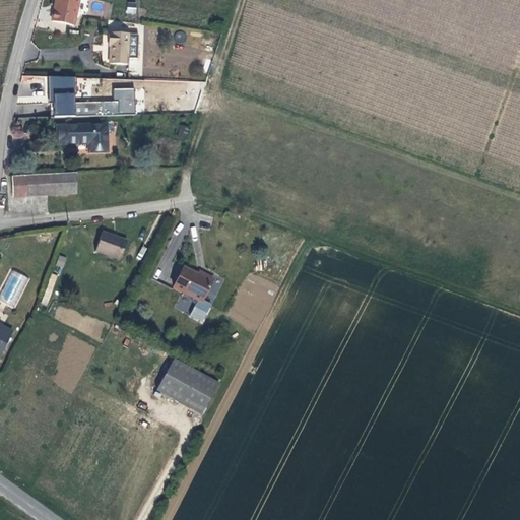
[(77,0),(75,0),(55,0),(51,24),(72,27),(77,0)]
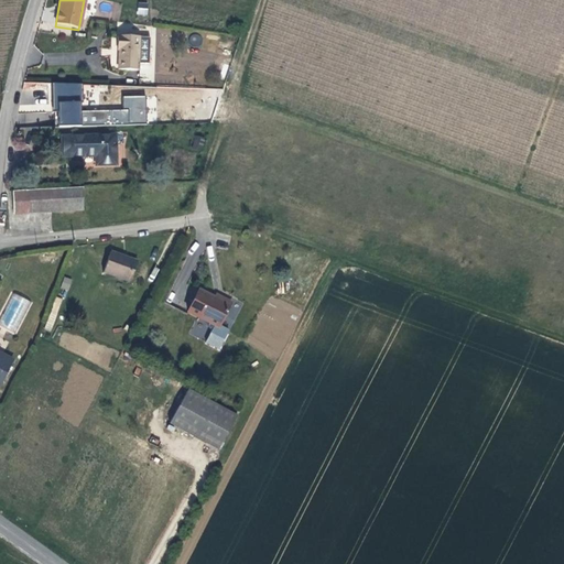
[(138,2),(137,14),(148,15),(149,3),(138,2)]
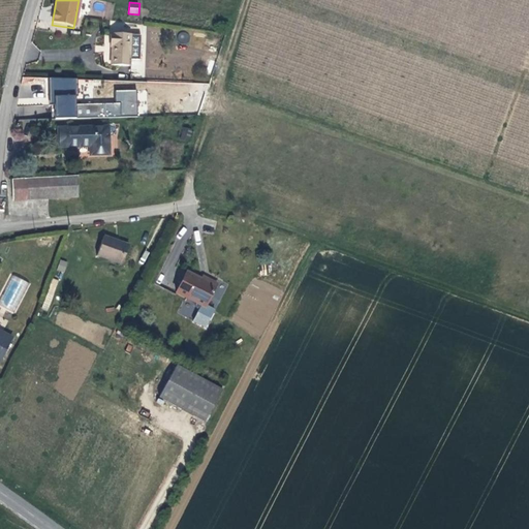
[(188,42),(188,33),(179,33),(178,42),(188,42)]
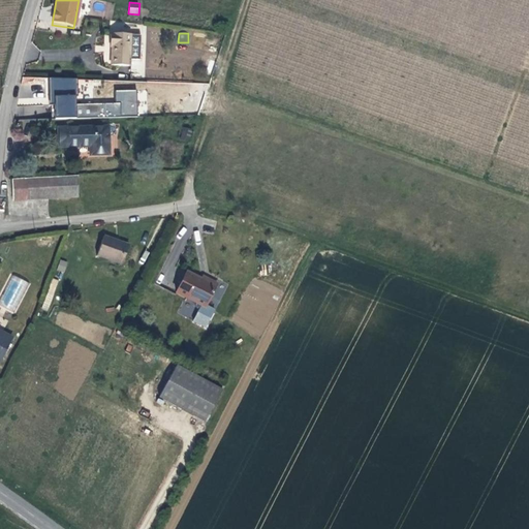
[(139,62),(141,36),(110,37),(110,50),(112,50),(112,67),(130,67),(130,62),(139,62)]
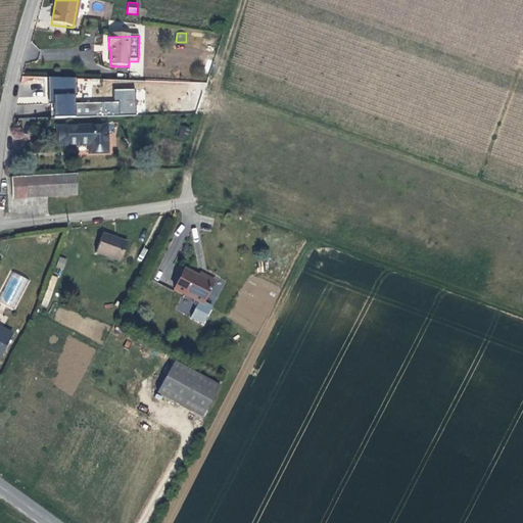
[(53,102),(53,117),(136,116),(136,88),(114,89),(114,101),(77,102),(76,77),(48,77),(48,102),(53,102)]
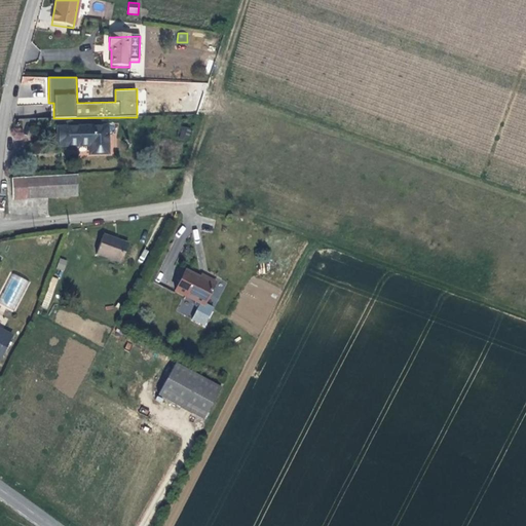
[(77,80),(77,102),(79,102),(79,91),(88,91),(100,91),(100,86),(114,86),(114,80),(77,80)]
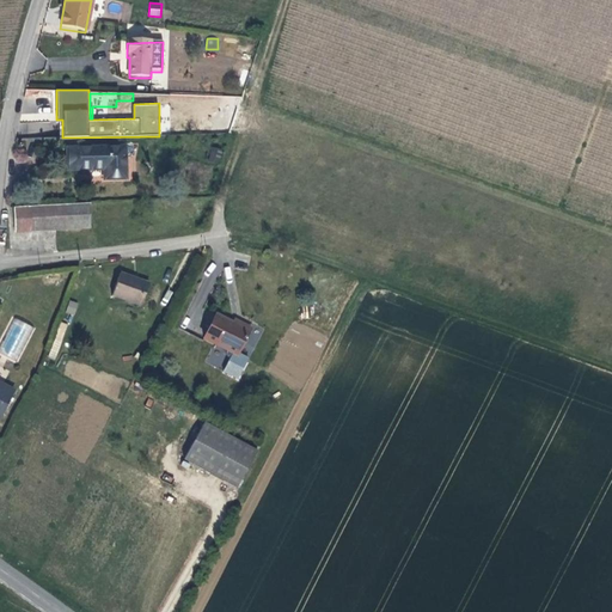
[(87,184),(109,183),(106,152),(50,154),(50,176),(72,175),(72,172),(87,171),(87,184)]
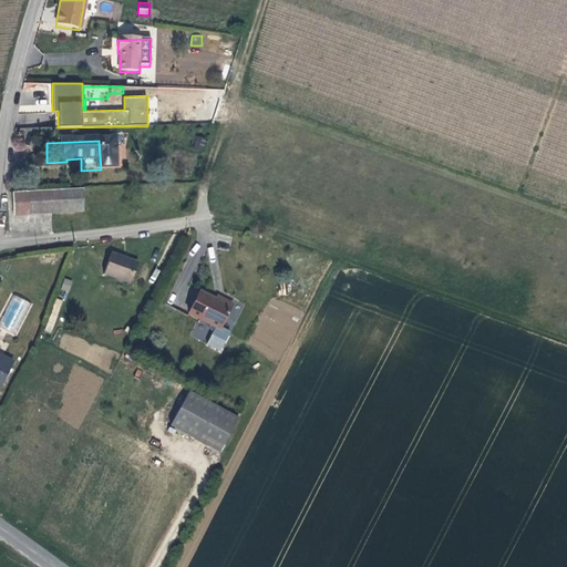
[(2,218),(71,214),(69,192),(1,196),(2,218)]
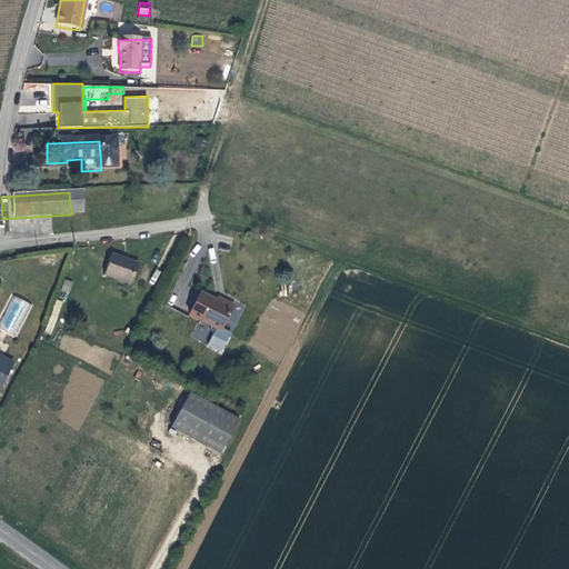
[(129,282),(136,261),(112,252),(105,273),(129,282)]
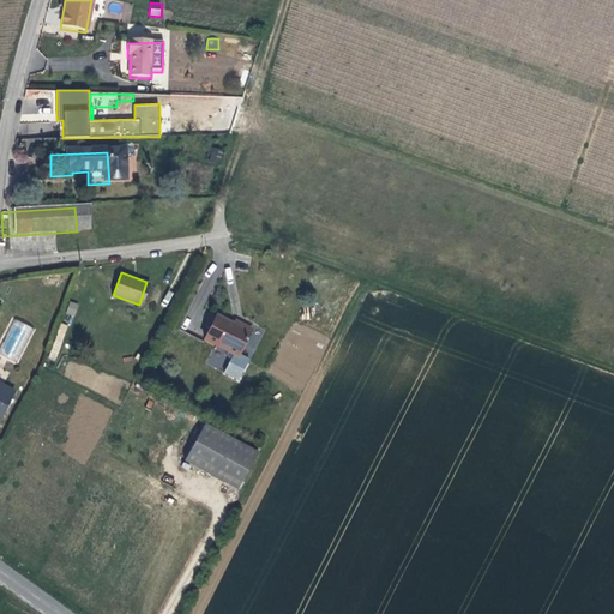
[(143,306),(151,283),(146,282),(139,305),(143,306)]
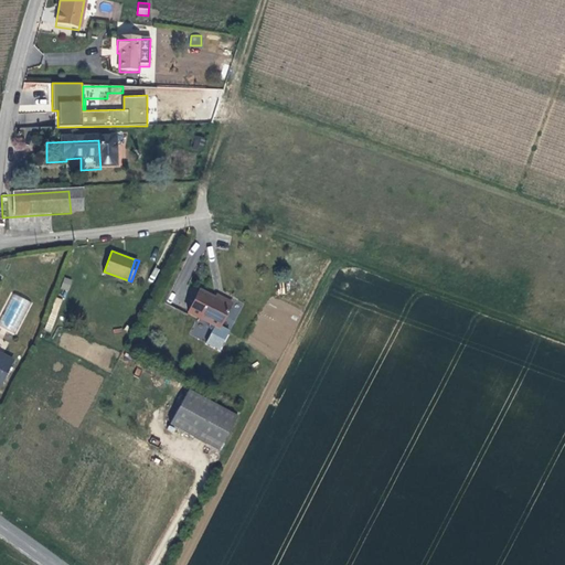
[(61,289),(68,291),(73,280),(64,277),(61,289)]
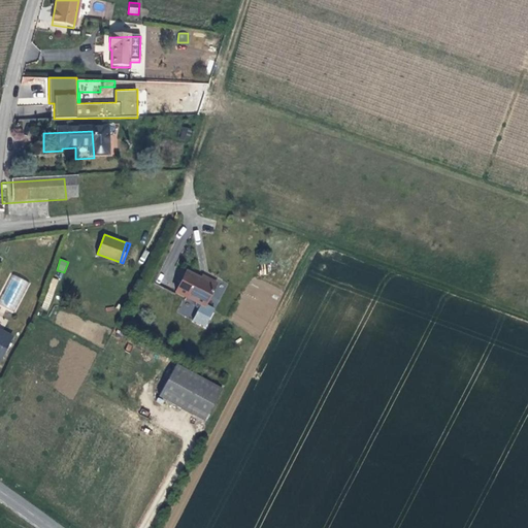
[(28,283),(11,273),(0,294),(0,304),(12,311),(28,283)]
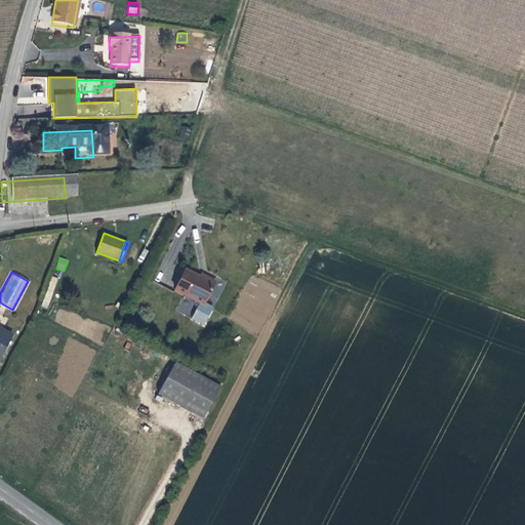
[(203,308),(214,286),(200,278),(198,281),(185,275),(175,294),(196,306),(195,308),(195,310),(196,312),(198,313),(193,323),(204,329),(212,312),(203,308)]
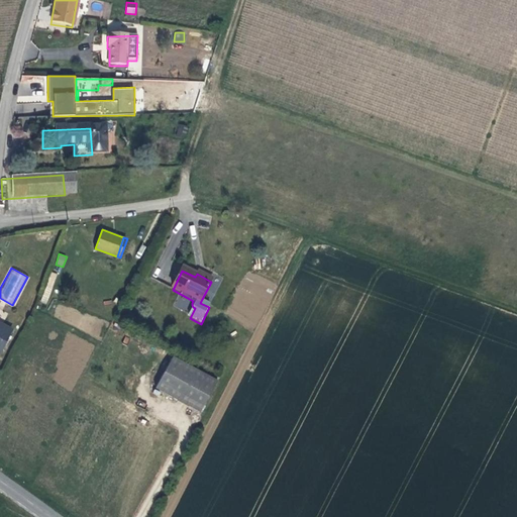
[(47,304),(56,273),(50,272),(42,302),(47,304)]
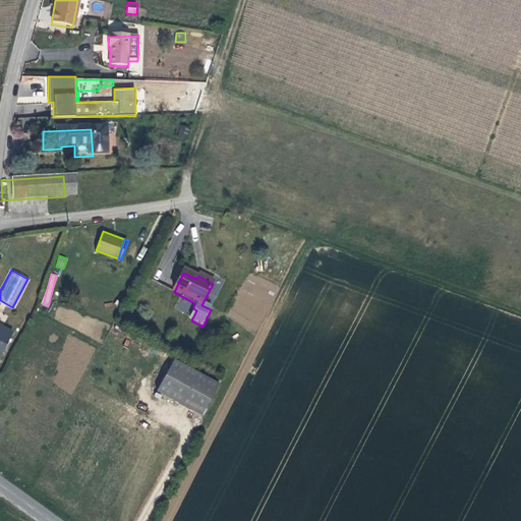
[(0,354),(11,333),(0,327),(0,354)]
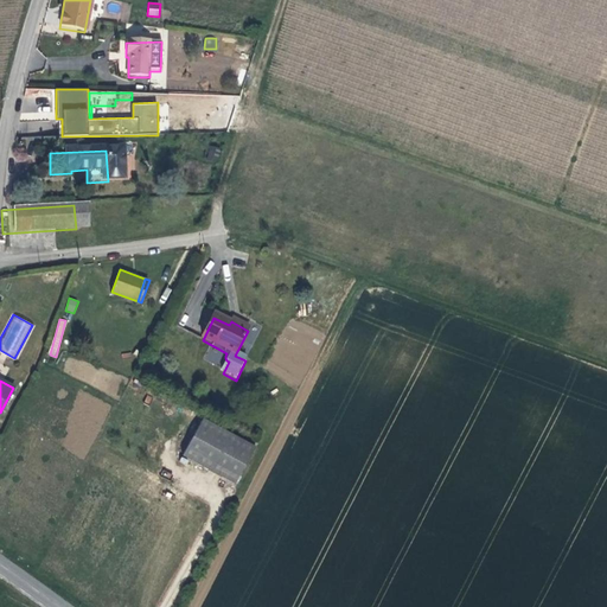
[(255,447),(203,420),(183,455),(236,485),(255,447)]
